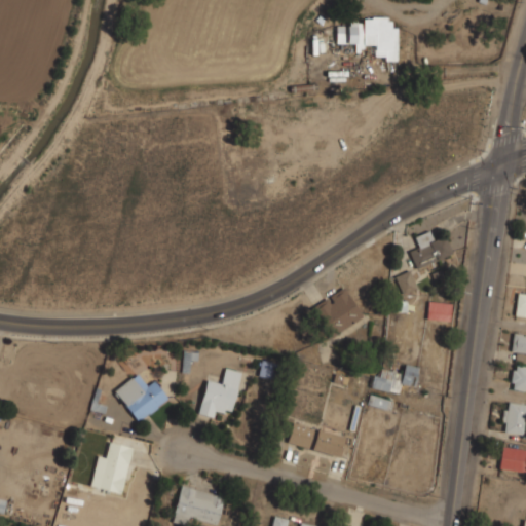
[(395,60),(395,25),(385,25),(385,16),(346,16),(346,25),(335,25),(335,42),(353,42),(353,46),(373,46),(373,60),(395,60)]
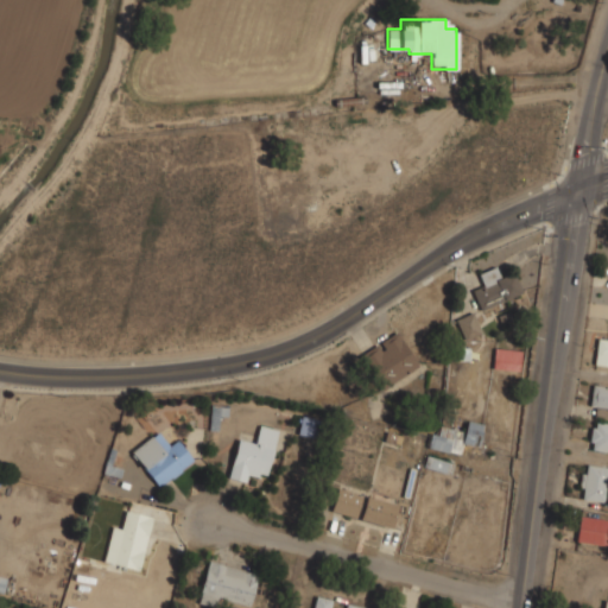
[(477,273),(482,285),(472,290),(479,310),(519,296),(511,274),(500,278),(495,267),(477,273)]
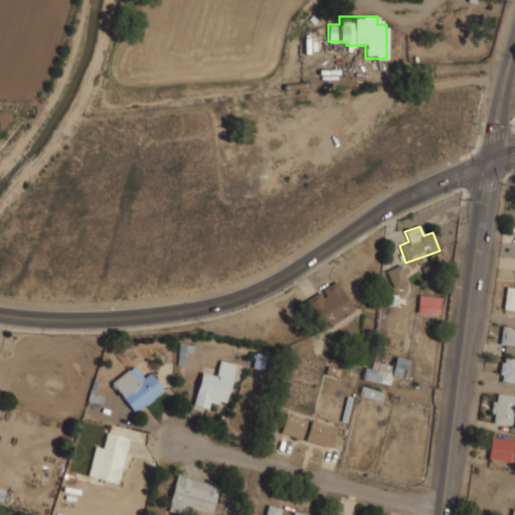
[(406,284),(400,266),(386,270),(391,288),(406,284)]
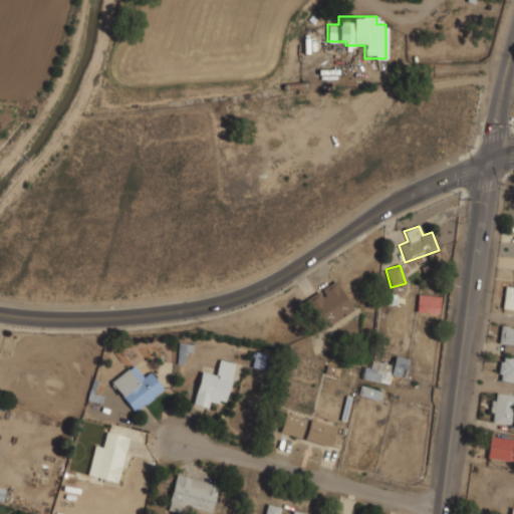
[(319,290),(320,290),(302,301),(320,330),(353,310),(335,280),(319,290)]
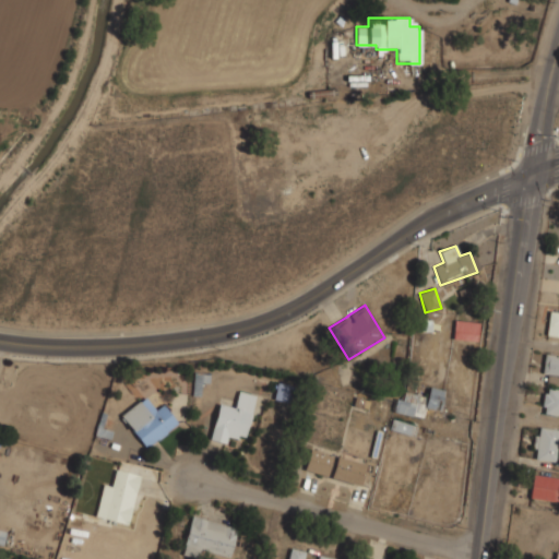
[(546,335),(558,336),(558,312),(548,311),(546,335)]
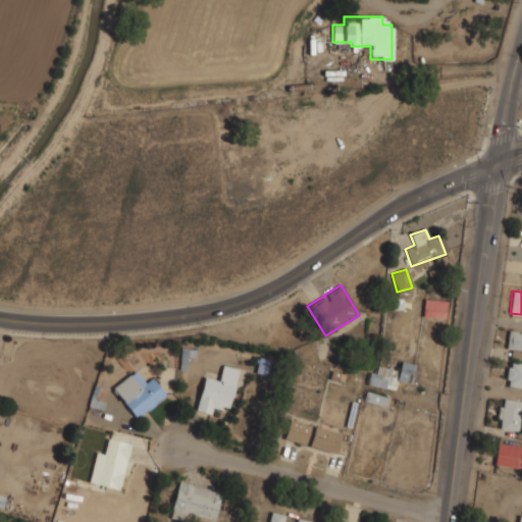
[(446,318),(447,301),(423,300),(423,317),(446,318)]
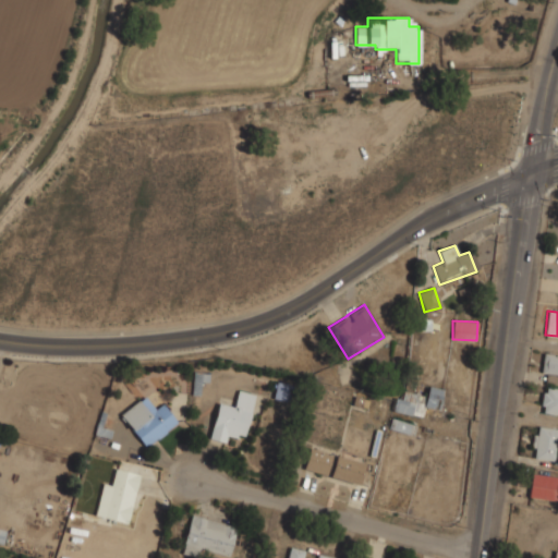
[(557,374),(557,355),(543,353),(540,373),(557,374)]
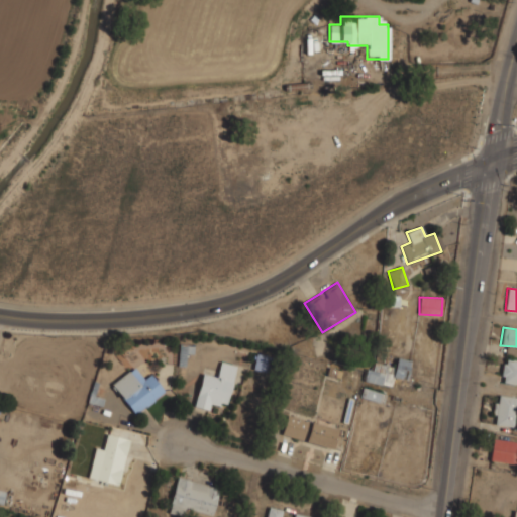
[(410,360),(396,357),(394,367),(374,363),(372,371),(366,369),(364,381),(391,387),(393,377),(406,380),(410,360)]
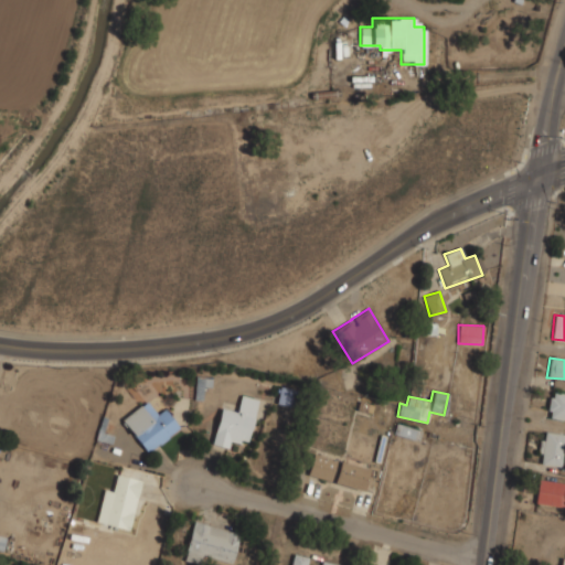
[(564,395),(551,394),(547,417),(564,418),(564,395)]
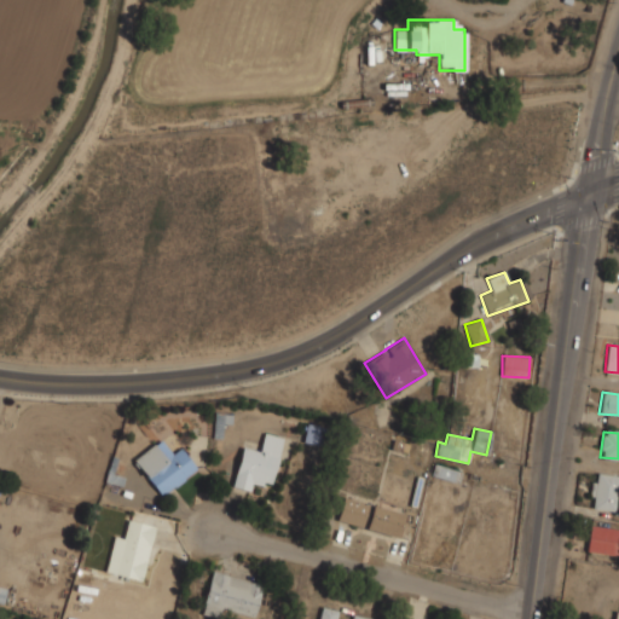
[(241,447),(231,487),(249,491),(252,481),(271,486),(283,438),(264,433),(259,451),(241,447)]
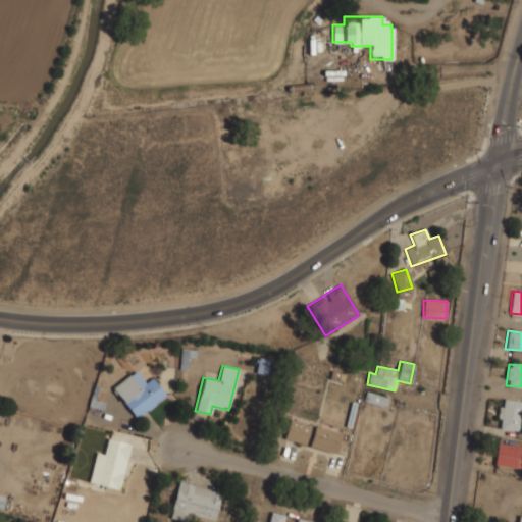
[(152,377),(145,382),(136,370),(112,387),(136,419),(166,396),(152,377)]
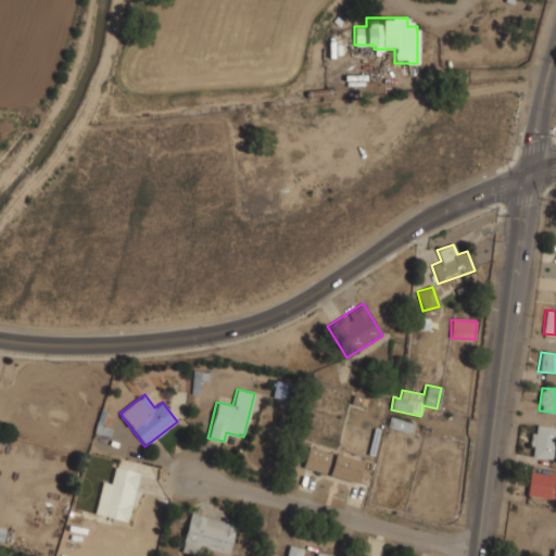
[(407,432),(409,424),(390,417),(387,427),(407,432)]
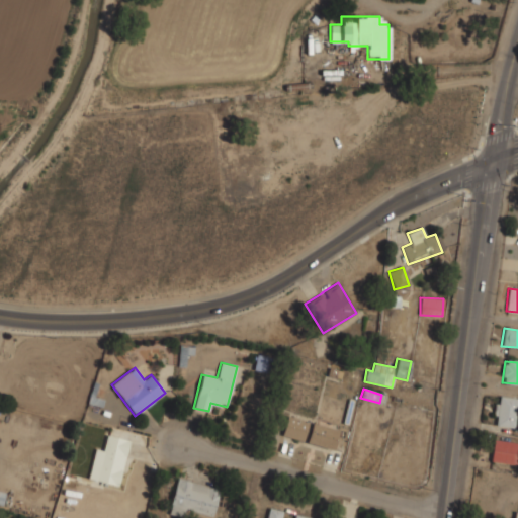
[(495,426),(515,428),(516,412),(517,412),(517,398),(497,397),(495,415),(496,415),(495,426)]
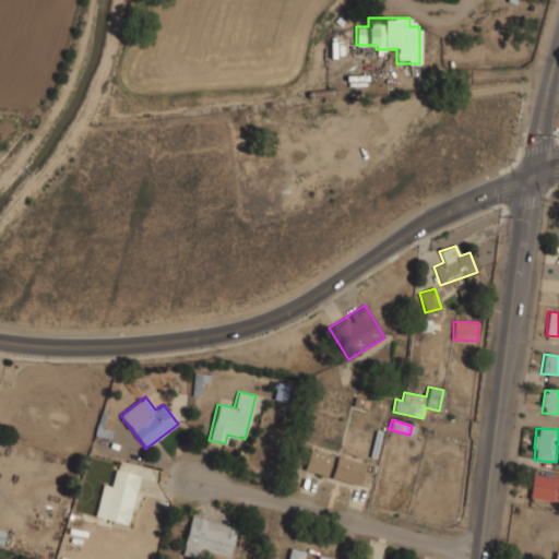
[(304,471),(328,476),(326,478),(358,486),(364,463),(309,450),(304,471)]
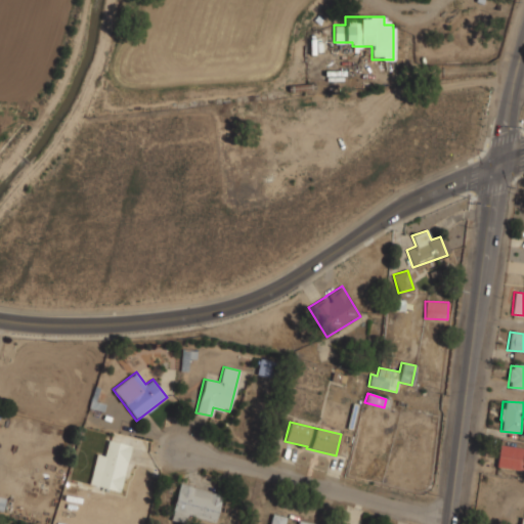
[(89,484),(121,491),(130,445),(107,440),(104,455),(95,453),(89,484)]
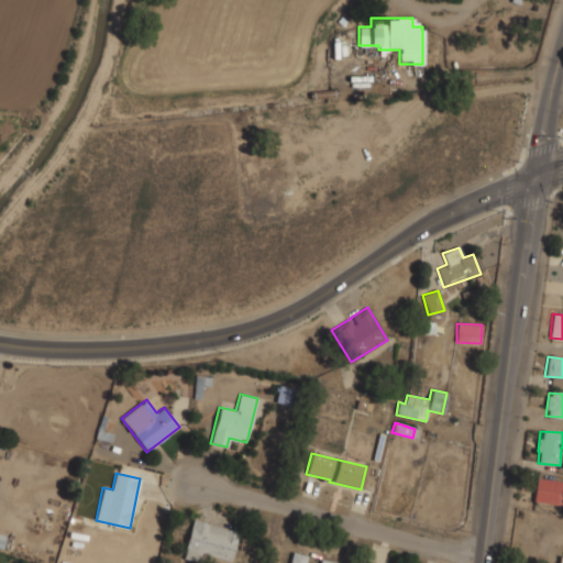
[(562,479),(534,479),(533,503),(562,505),(562,479)]
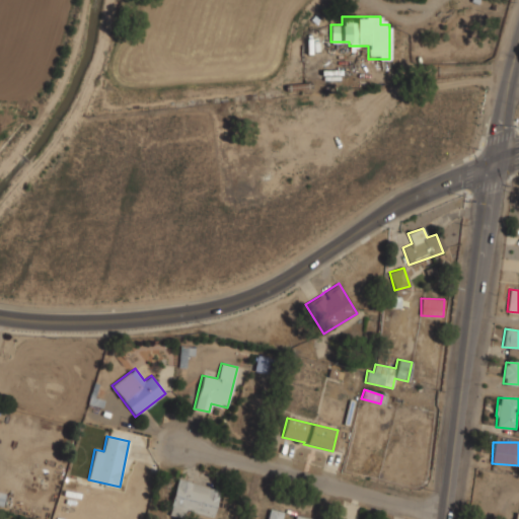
[(213,517),(220,490),(176,479),(168,515),(182,518),(184,511),(213,517)]
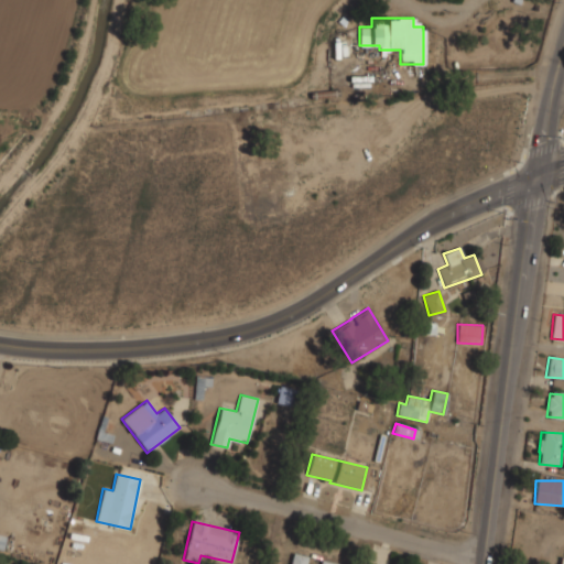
[(289,563),(336,563),(337,563),(321,560),(320,563),(305,563),(307,556),(292,553),(289,563)]
